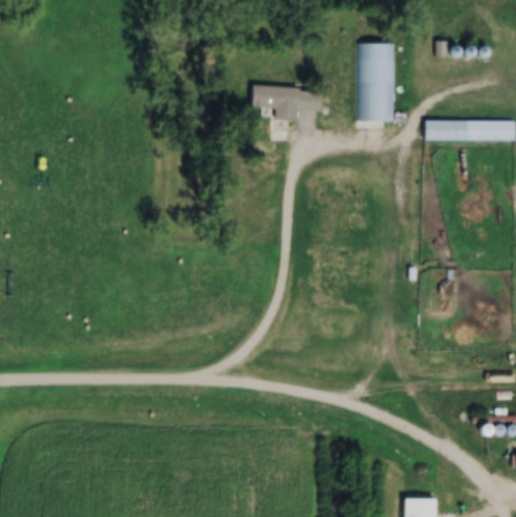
[(396,43),(359,43),(359,121),(396,121),(396,43)]
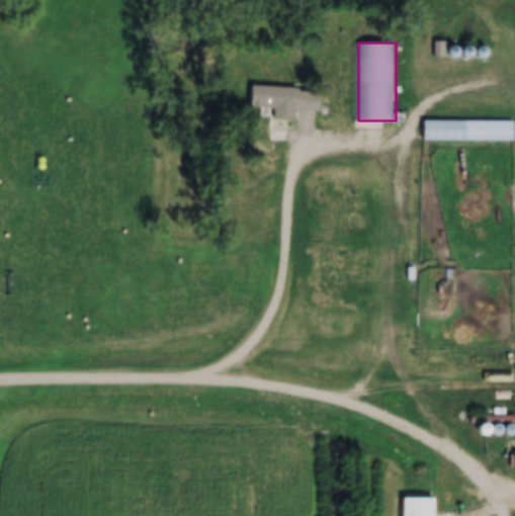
[(297,119),(297,109),(321,110),(322,88),(253,86),(252,108),(274,108),(273,118),(297,119)]
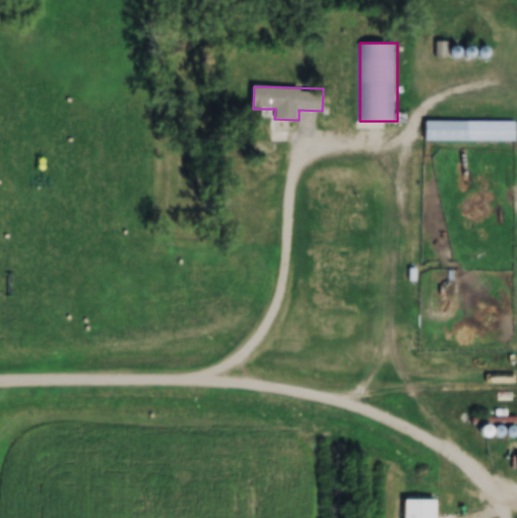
[(516,120),(427,120),(427,140),(516,140),(516,120)]
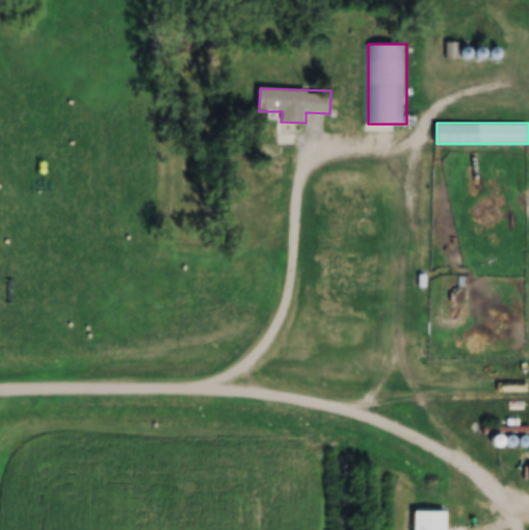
[(446,294),(461,294),(461,275),(446,275),(446,294)]
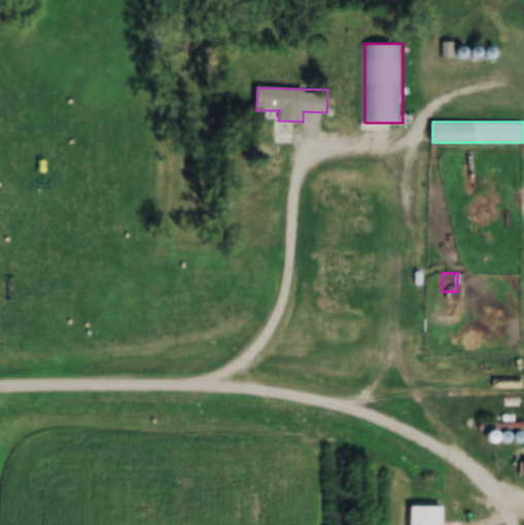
[(410,505),(410,524),(443,524),(443,505),(410,505)]
